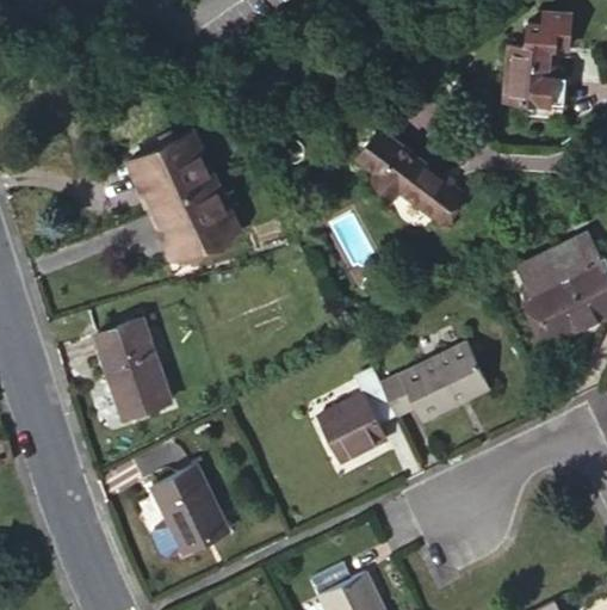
[(527,44),(513,43),(508,96),(527,97),(526,111),(562,114),(565,74),(563,74),(563,65),(553,63),(555,47),(570,48),(573,12),(545,10),(544,23),(530,20),(527,44)]
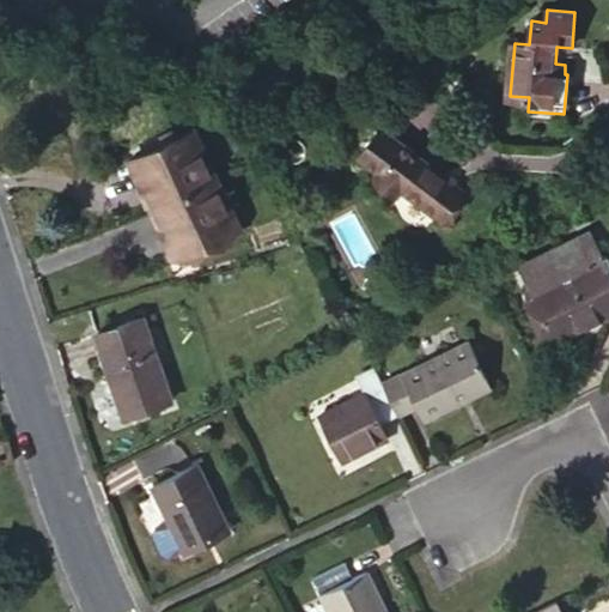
[(81,103),(98,97),(92,80),(77,86),(81,103)]
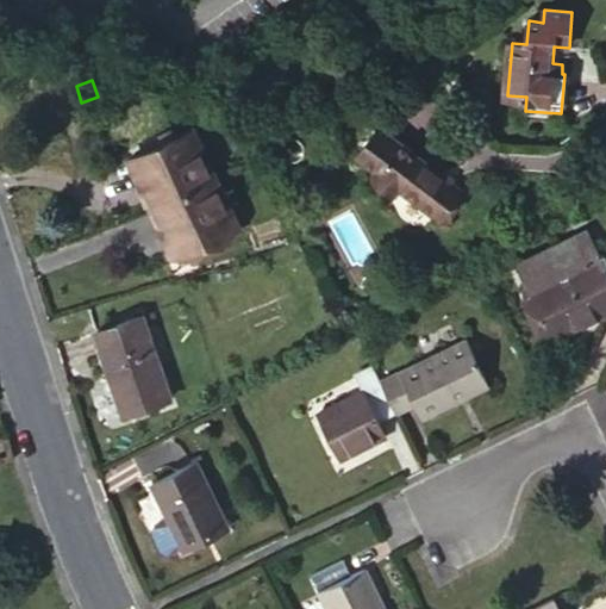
[(435,217),(457,190),(378,129),(356,156),(375,171),(366,182),(387,199),(397,187),(435,217)]
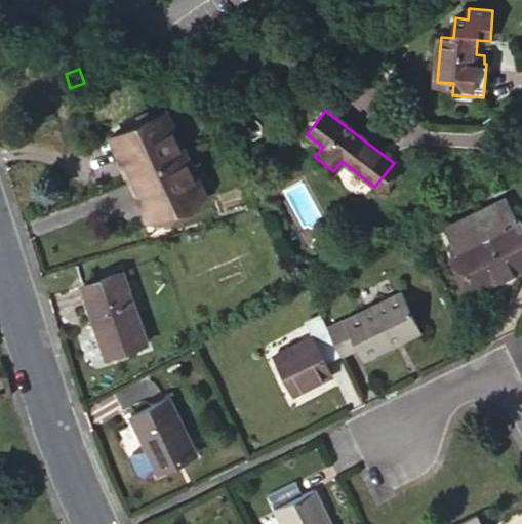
[(109,138),(128,179),(185,154),(165,113),(148,121),(145,113),(136,117),(139,124),(109,138)]
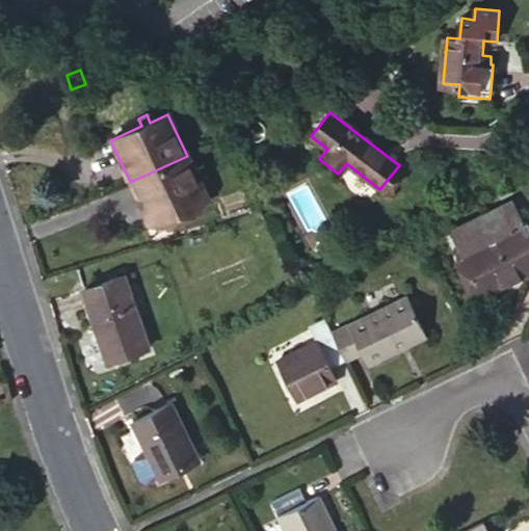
[(187,156),(130,182),(149,224),(206,197),(187,156)]
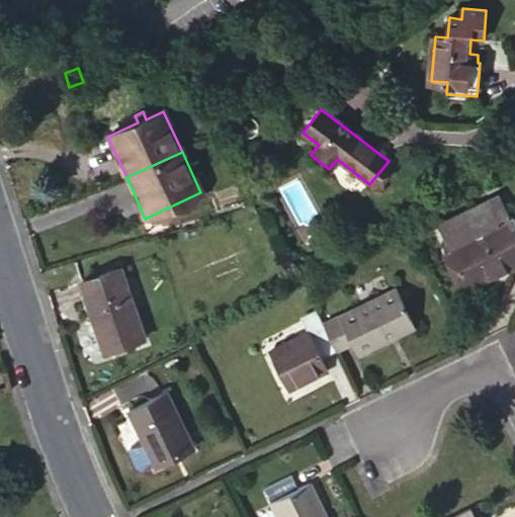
[(514,233),(498,197),(438,226),(447,245),(447,246),(459,271),(463,269),(471,284),(514,263),(514,233)]
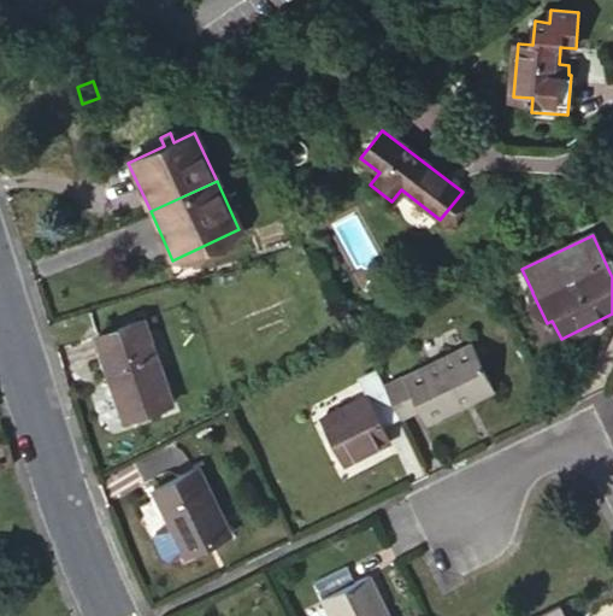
[(107,370),(104,371),(121,420),(170,403),(141,321),(95,336),(107,370)]
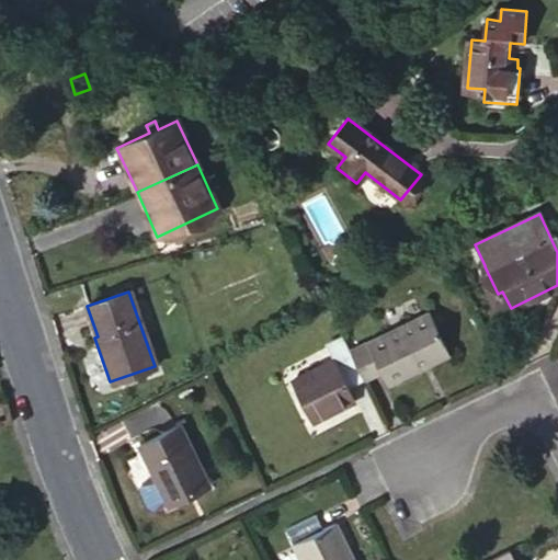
[(505,310),(511,308),(502,292),(498,294),(505,310)]
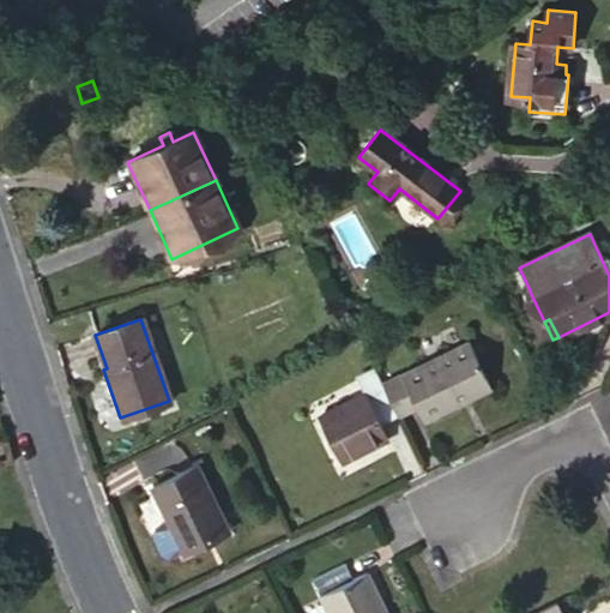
[(97,371),(103,370),(107,368),(95,335),(86,338),(97,371)]
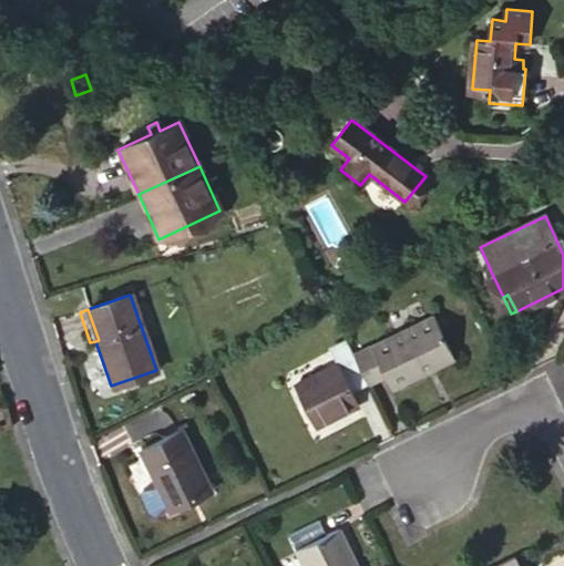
[(352,356),(368,386),(383,378),(389,390),(451,359),(429,317),(361,351),(352,356)]
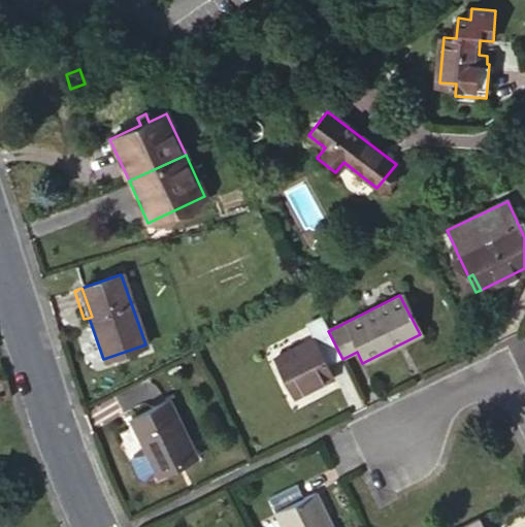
[(333,322),(326,325),(328,329),(328,331),(336,327),(333,322)]
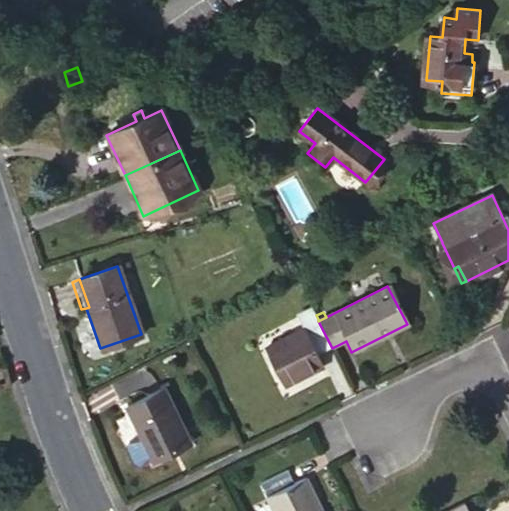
[(315,356),(332,348),(318,321),(318,319),(265,346),(285,385),(320,367),(315,356)]
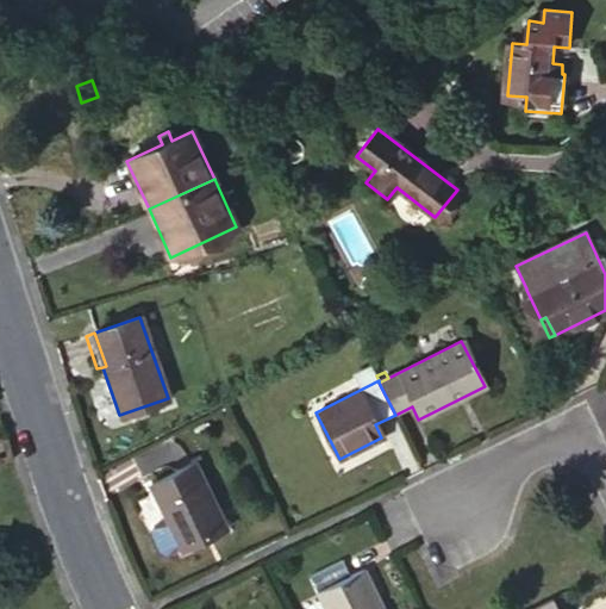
[(166,520),(147,529),(161,558),(180,548),(181,551),(226,529),(194,464),(149,486),(166,520)]
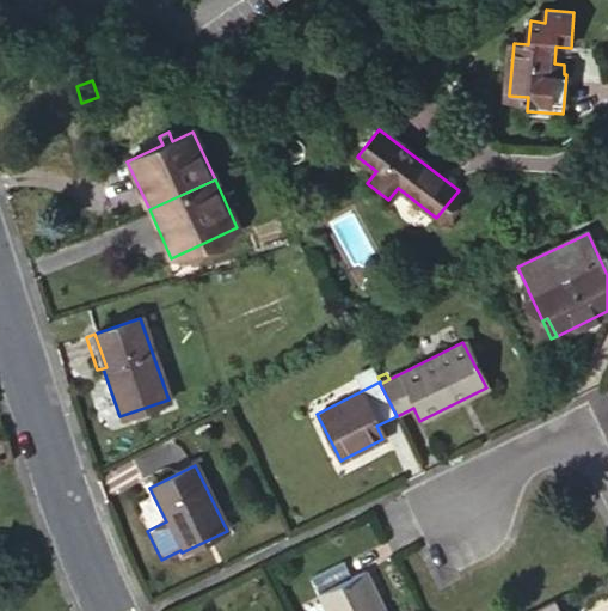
[(381,610),(362,572),(348,578),(341,562),(308,578),(324,610),(381,610)]
